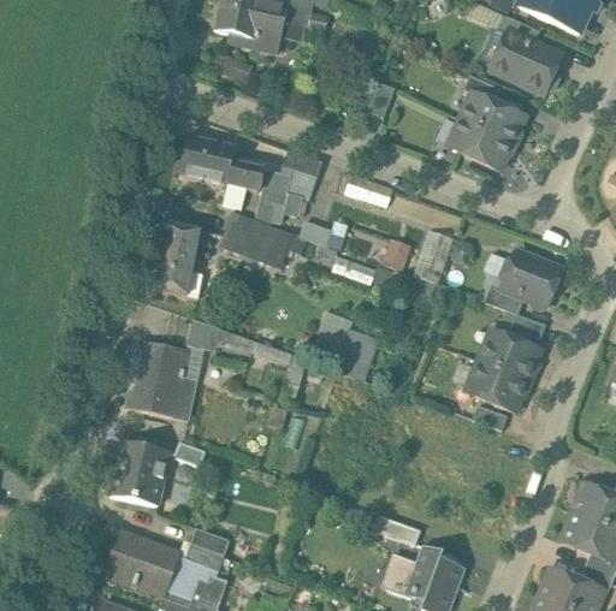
[(220,0),(219,6),(284,21),(288,5),(286,5),(270,0),(220,0)]
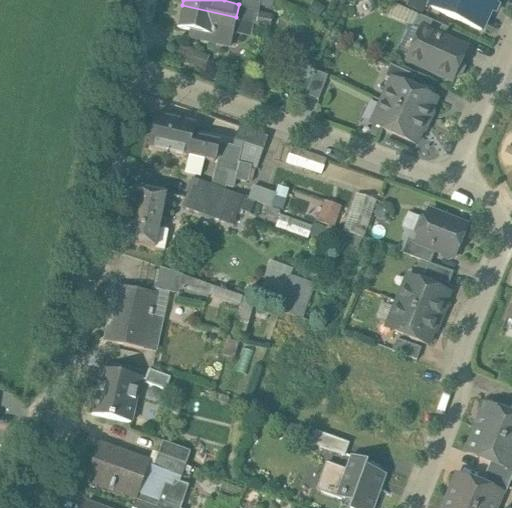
[(238,0),(238,4),(239,4),(258,8),(259,4),(271,6),(272,0),(238,0)]
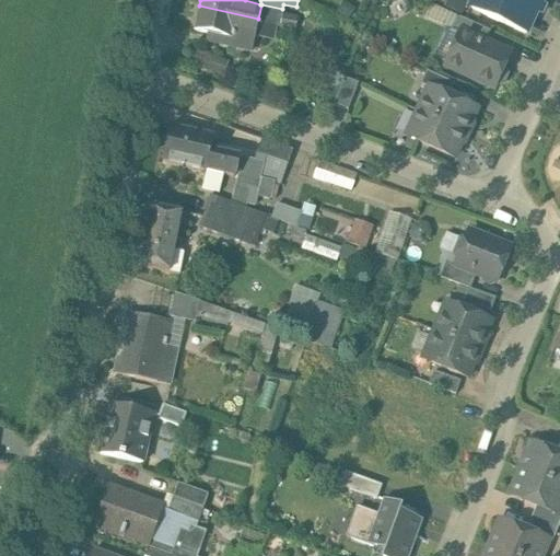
[(468,0),(467,4),(529,33),(544,0),(468,0)]
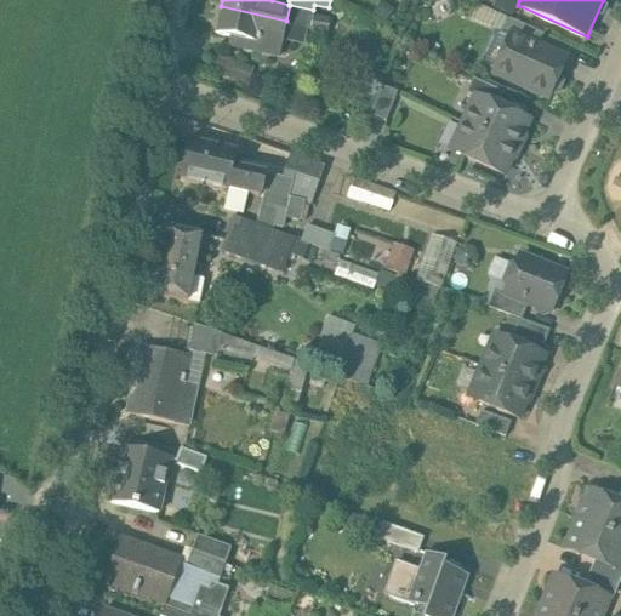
[(286,21),(309,27),(313,13),(313,10),(290,5),(286,21)]
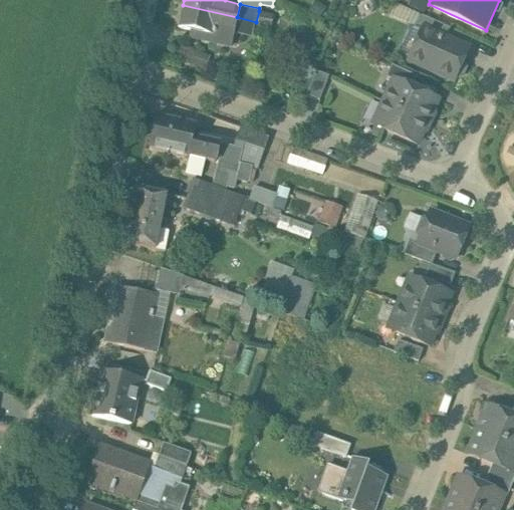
[(237,17),(183,5),(178,24),(190,27),(212,32),(210,39),(231,44),(234,30),(237,17)]
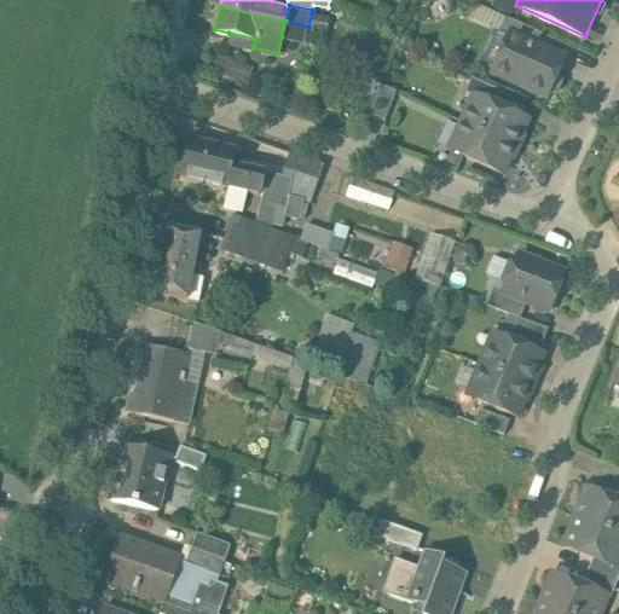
[(312,13),(308,27),(325,29),(328,16),(312,13)]
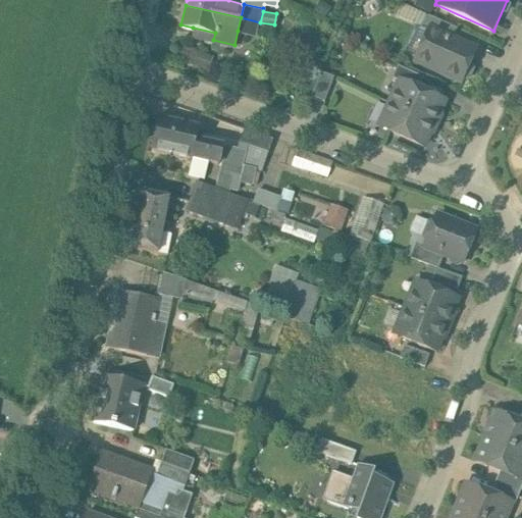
[(421,23),(428,27),(430,22),(455,34),(458,27),(427,11),(421,23)]
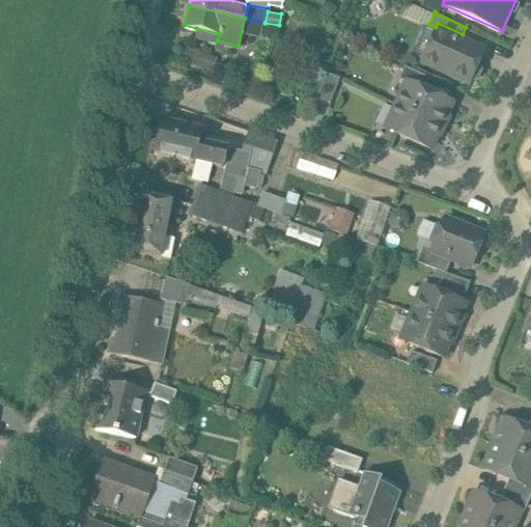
[(261,36),(264,23),(245,18),(242,31),(261,36)]
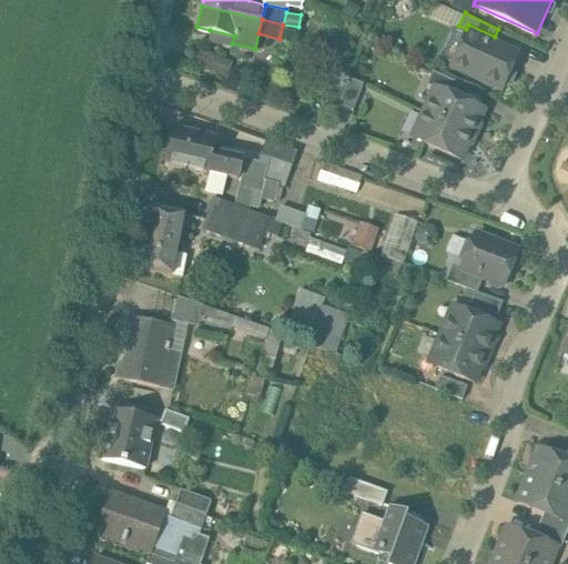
[(495,37),(468,24),(466,29),(449,66),(503,90),(521,49),(495,37)]
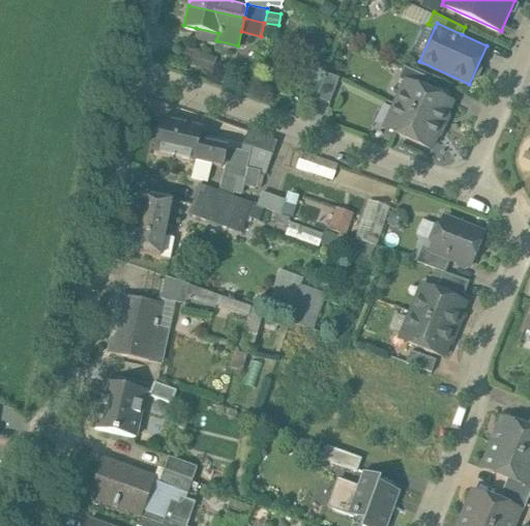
[(218,33),(196,28),(195,35),(216,40),(218,33)]
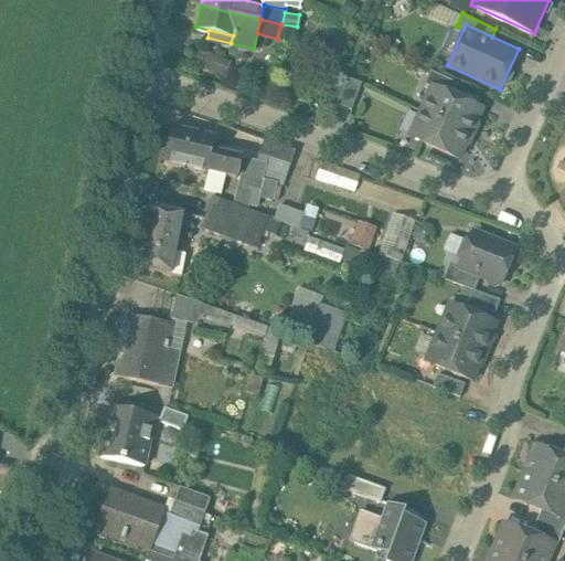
[(193,44),(188,59),(226,74),(232,60),(193,44)]
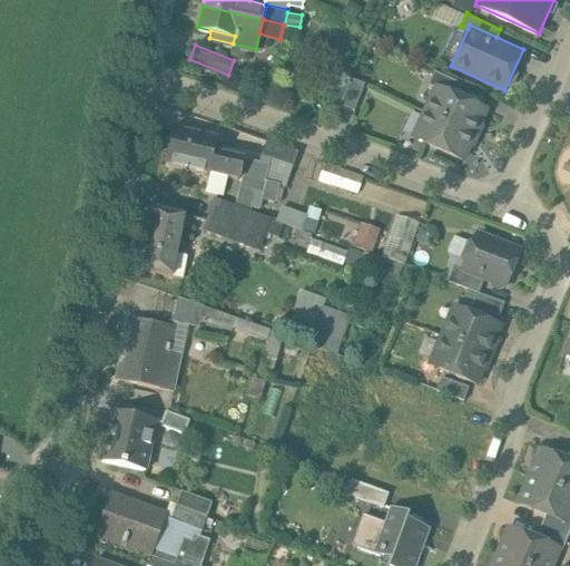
[(463,81),(434,68),(429,81),(436,86),(436,85),(458,94),(463,81)]
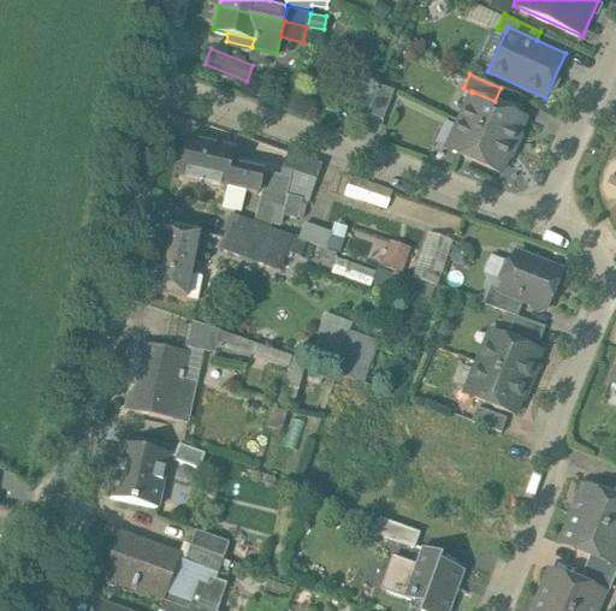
[(379,82),(367,111),(383,117),(395,88),(379,82)]
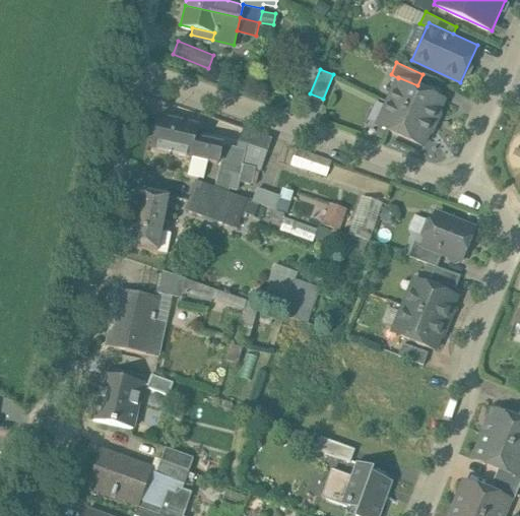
[(417,85),(398,77),(398,78),(388,100),(433,120),(443,98),(417,85)]
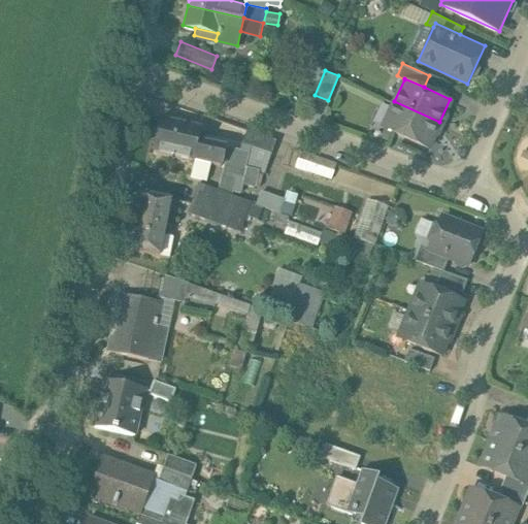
[(439,122),(394,101),(384,125),(428,145),(439,122)]
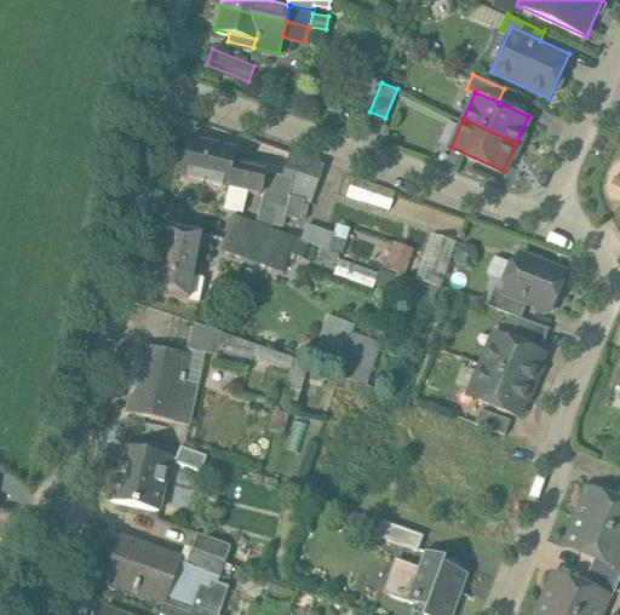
[(235,145),(190,136),(182,174),(227,185),(228,184),(259,191),(264,170),(231,161),(235,145)]
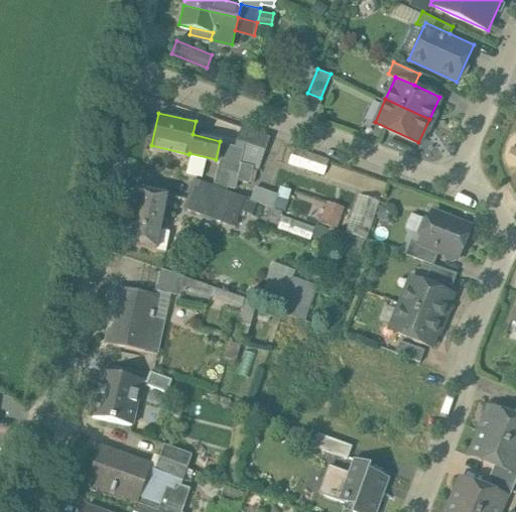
[(237,138),(265,148),(270,135),(242,125),(237,138)]
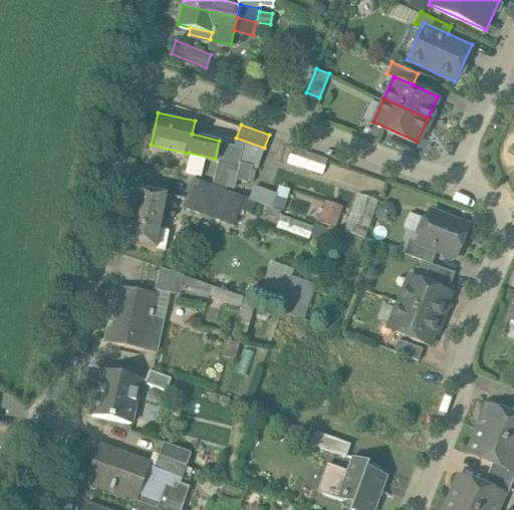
[(236,138),(234,144),(243,147),(241,155),(242,156),(242,158),(247,159),(246,163),(248,164),(258,167),(264,148),(236,138)]
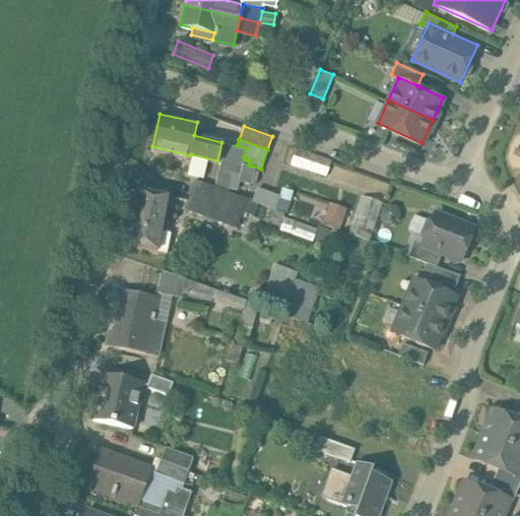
[(224,143),(219,168),(230,171),(237,145),(224,143)]
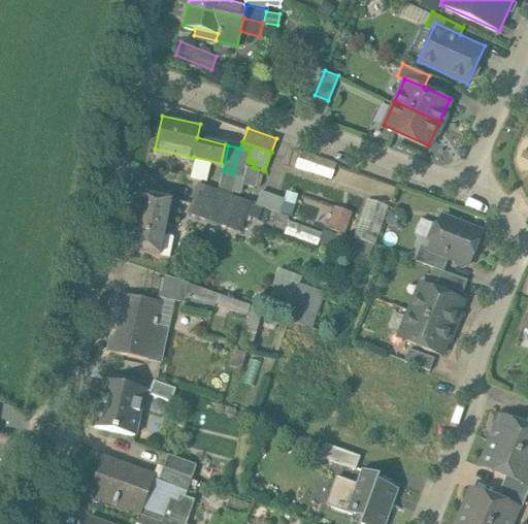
[(250,151),(240,148),(233,173),(235,173),(243,175),(248,159),(250,151)]
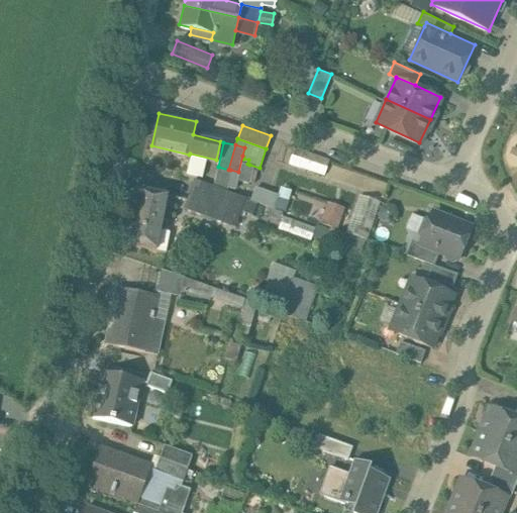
[(296,145),(290,162),(324,174),(330,158),(296,145)]
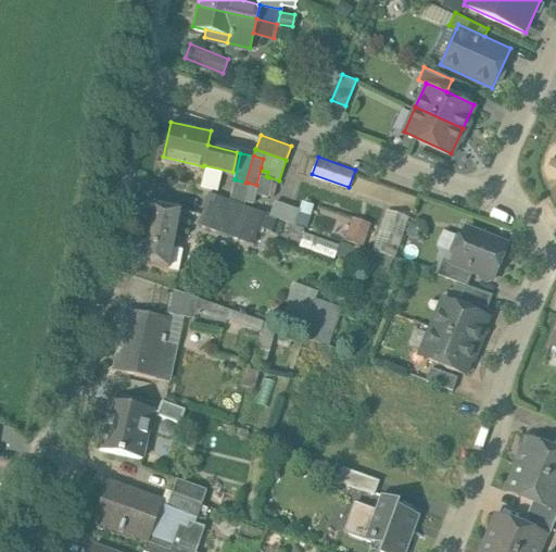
[(262,168),(261,167),(256,185),(266,187),(268,177),(266,176),(267,172),(262,171),(262,168)]
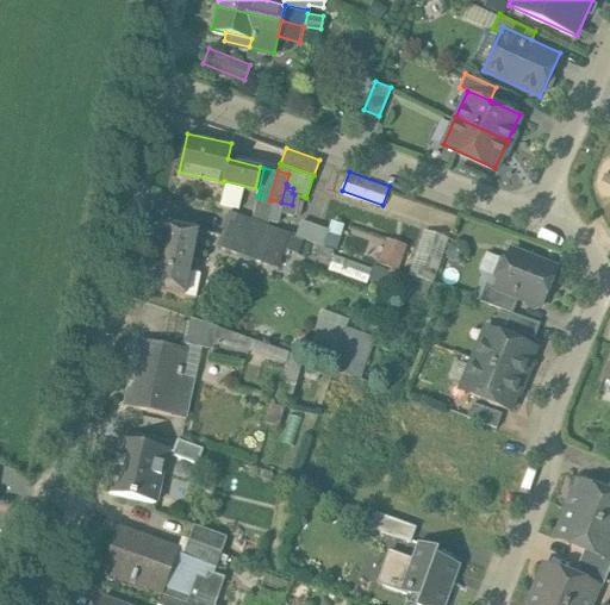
[(257,197),(253,217),(259,219),(267,223),(272,200),(269,200),(257,197)]
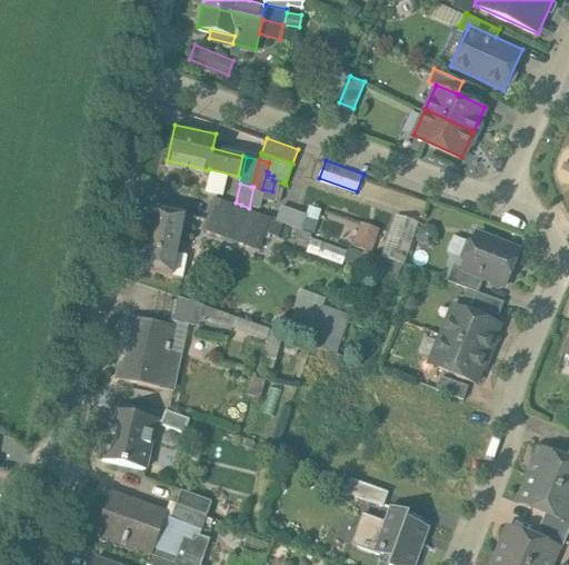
[(236,202),(213,195),(202,227),(230,237),(236,219),(241,205),(236,202)]
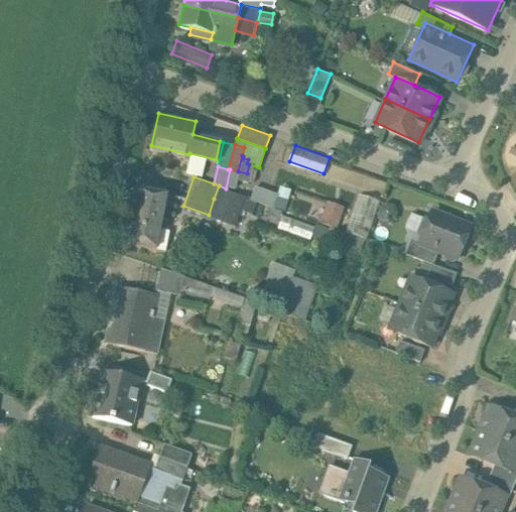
[(279,194),(274,206),(284,209),(291,187),(282,183),(279,194)]
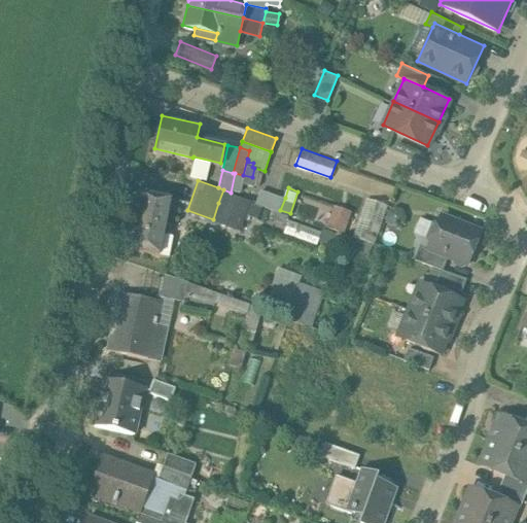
[(218,203),(246,213),(251,200),(231,193),(223,189),(218,203)]
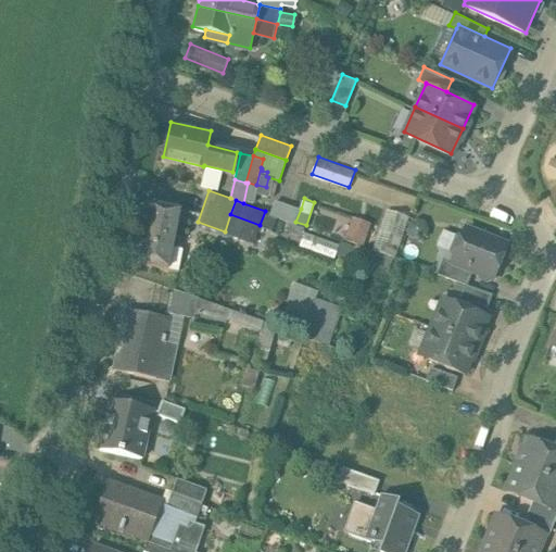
[(272,213),(286,217),(295,222),(301,209),(276,200),(272,213)]
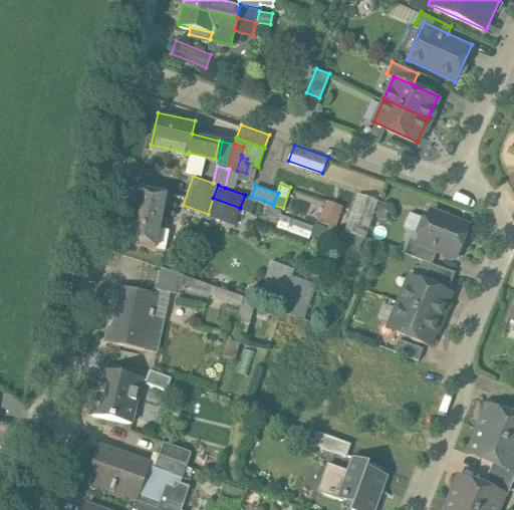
[(167,192),(140,186),(129,241),(166,249),(169,229),(160,227),(167,192)]
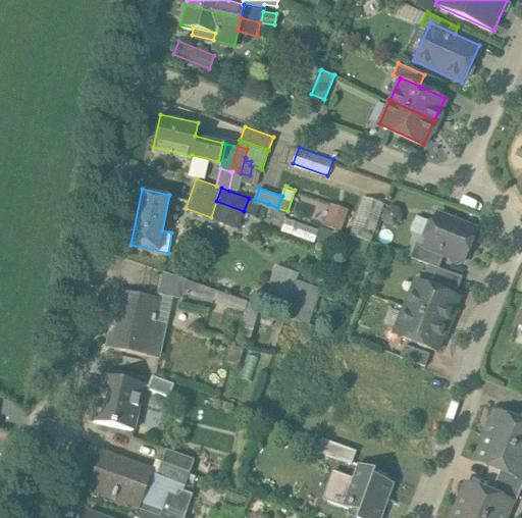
[(383,201),(363,195),(350,234),(369,240),(383,201)]
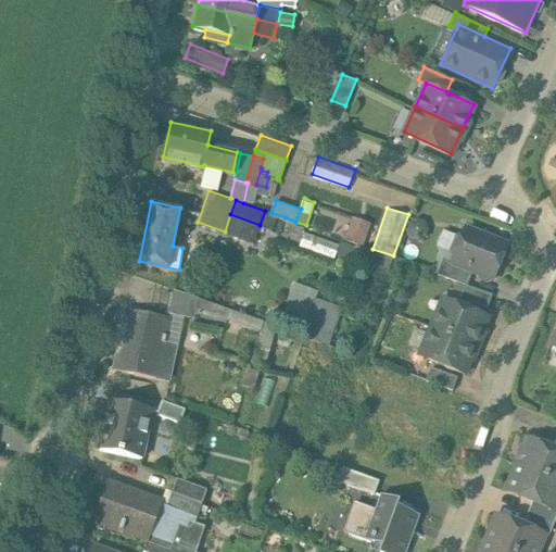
[(265,211),(260,225),(279,233),(286,217),(272,213),(265,211)]
